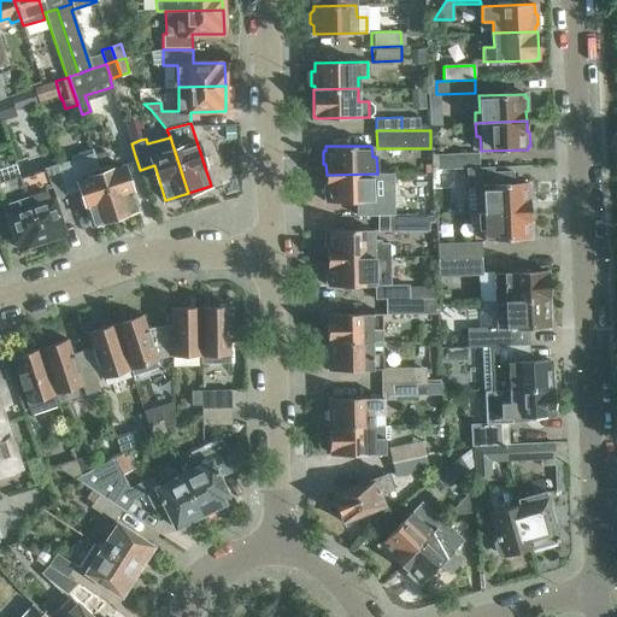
[(115,217),(94,154),(93,148),(69,156),(71,160),(57,165),(66,193),(81,189),(92,224),(115,217)]
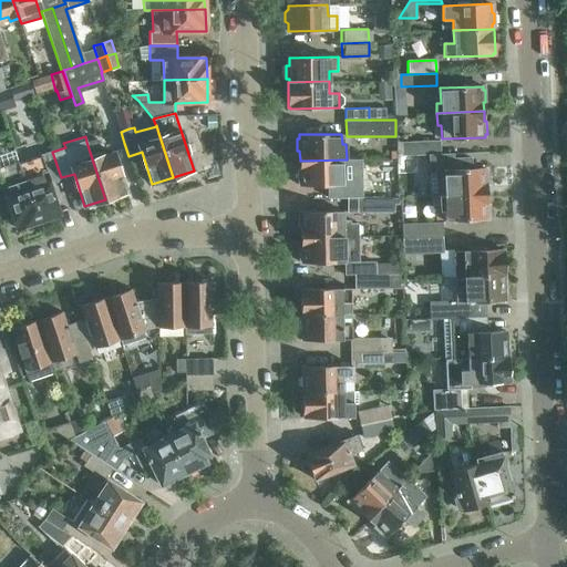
[(86,142),(105,199),(126,192),(113,152),(101,156),(95,138),(86,142)]
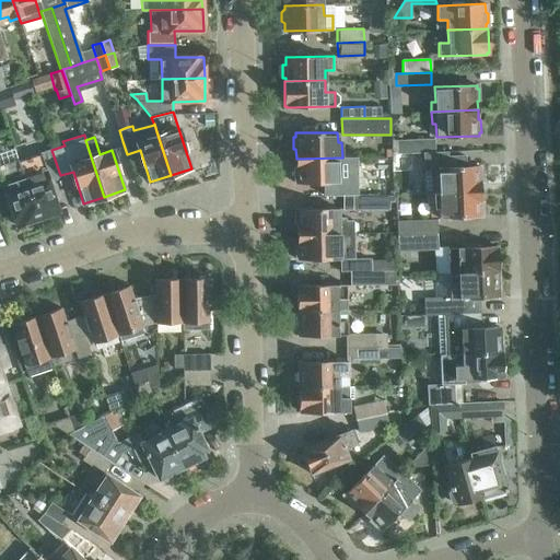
[(410,154),(432,153),(432,139),(397,141),(397,154),(410,154)]
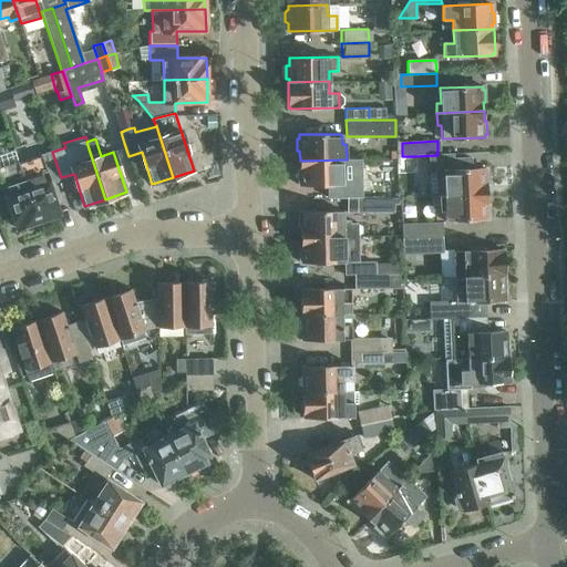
[(343,171),(347,171),(362,169),(361,160),(347,160),(300,161),(300,169),(298,169),(298,183),(300,183),(300,185),(343,185),(343,171)]
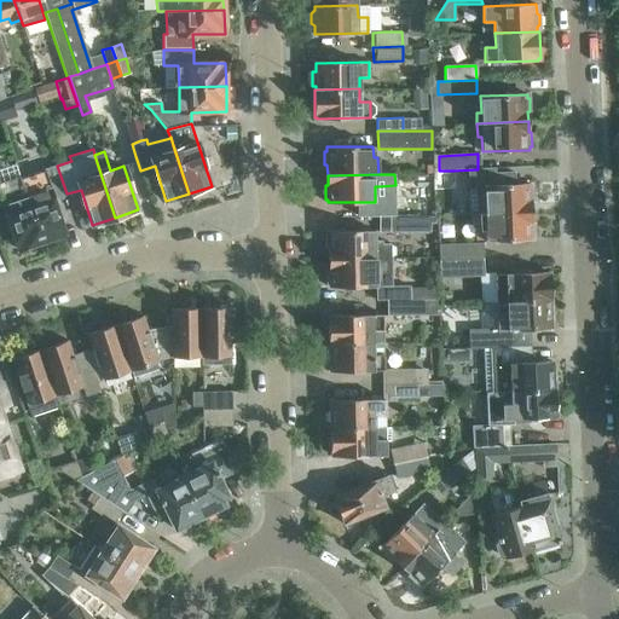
[(480,202),(480,214),(531,212),(531,201),(534,201),(533,187),(530,187),(530,184),(484,185),(485,202),(480,202)]
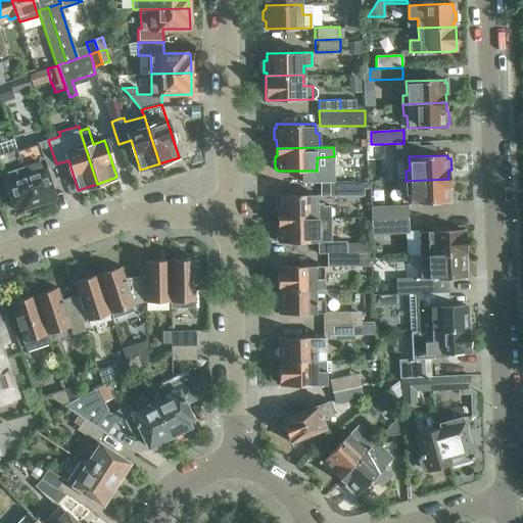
[(22,167),(35,204),(54,198),(42,160),(22,167)]
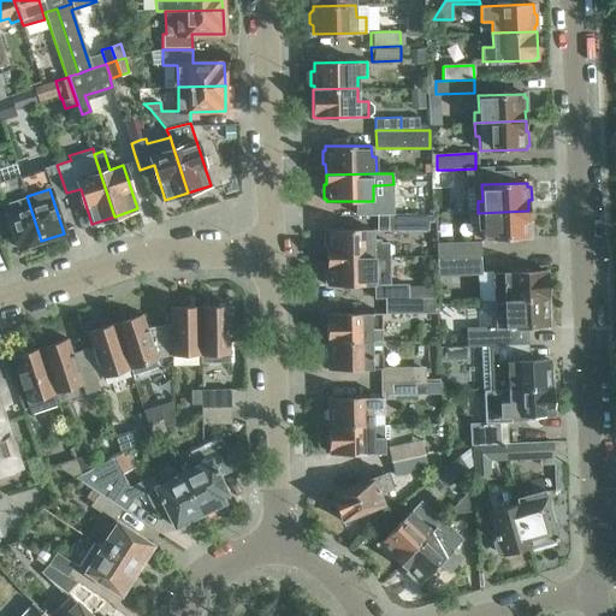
[(41,241),(27,196),(4,205),(18,248),(41,241)]
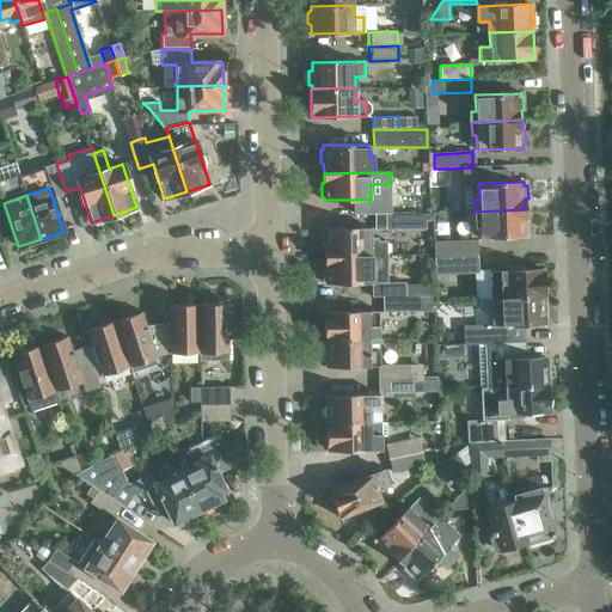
[(525,209),(475,212),(476,222),(479,222),(481,238),(526,237),(526,233),(530,232),(530,219),(526,219),(525,209)]
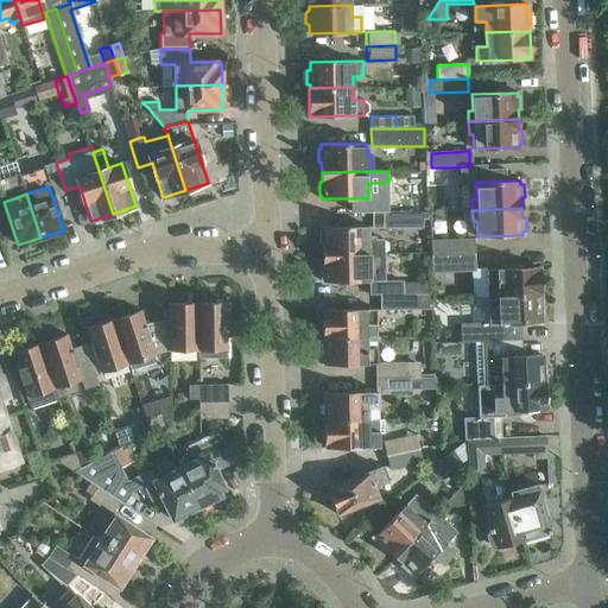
[(428,211),(424,211),(372,211),(373,226),(423,225),(423,219),(428,219),(428,211)]
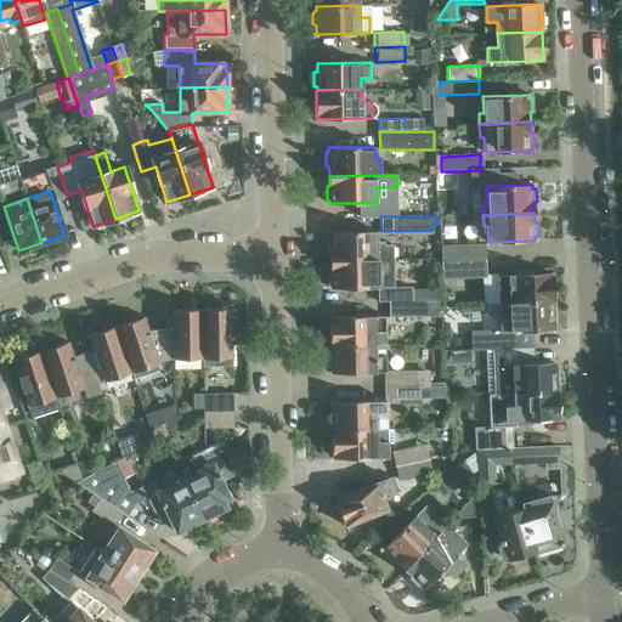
[(331,249),(331,261),(394,259),(393,244),(377,246),(377,232),(329,233),(331,237),(327,237),(327,249),(331,249)]
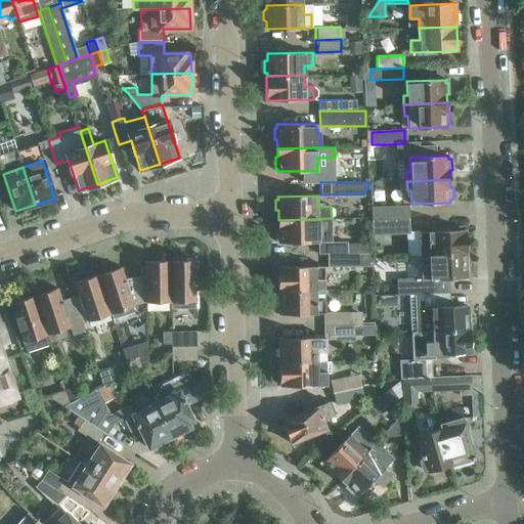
[(378,220),(409,219),(408,206),(370,208),(372,221),(378,221),(378,220)]
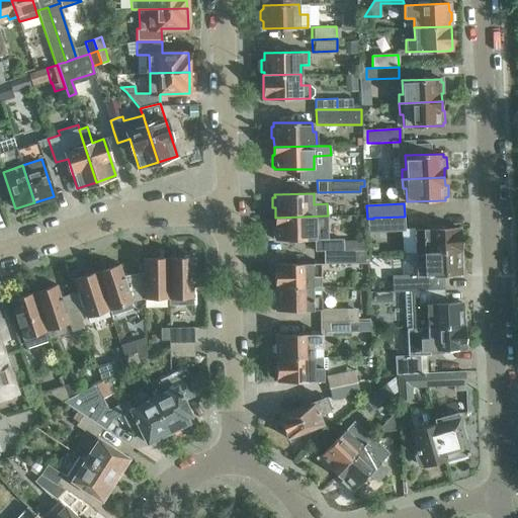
[(315,251),(324,251),(367,250),(367,241),(343,241),(343,239),(328,240),(328,216),(275,218),(275,226),(273,226),(273,237),(275,237),(275,241),(315,240),(315,251)]
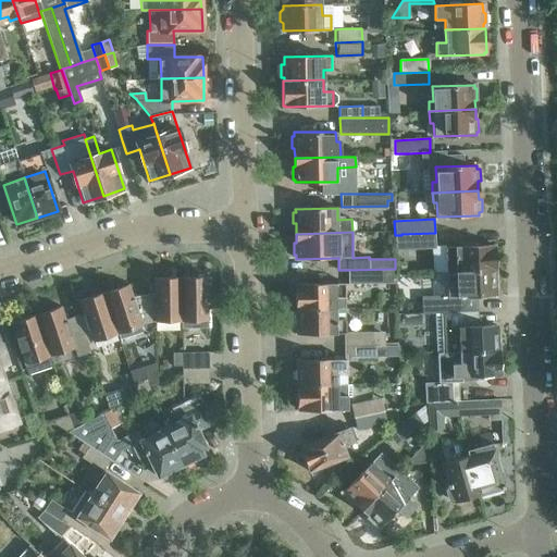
[(401,234),(401,235),(401,247),(435,246),(435,233),(401,234)]
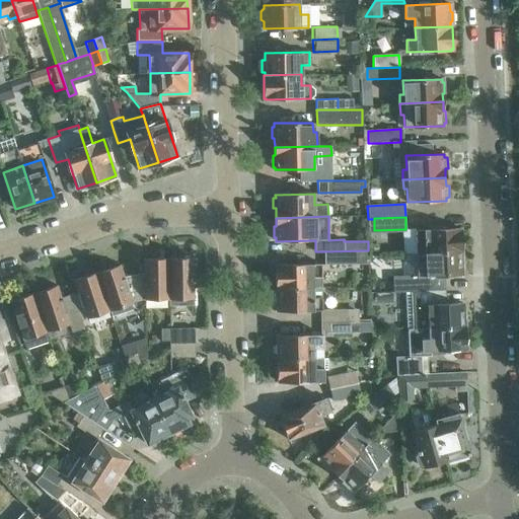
[(417,252),(417,254),(460,252),(462,252),(461,230),(459,228),(402,230),(403,253),(417,252)]
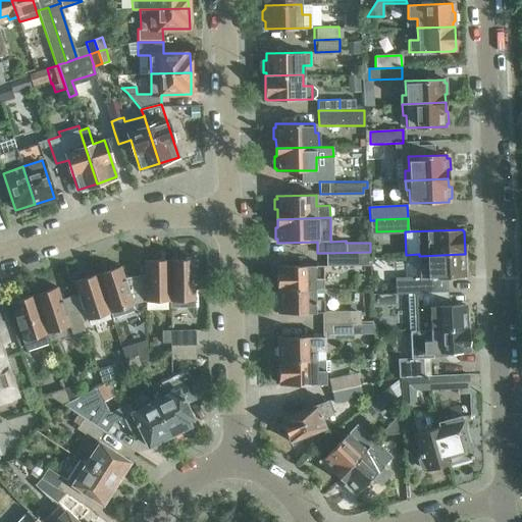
[(380,246),(371,246),(372,252),(372,256),(380,256),(380,246)]
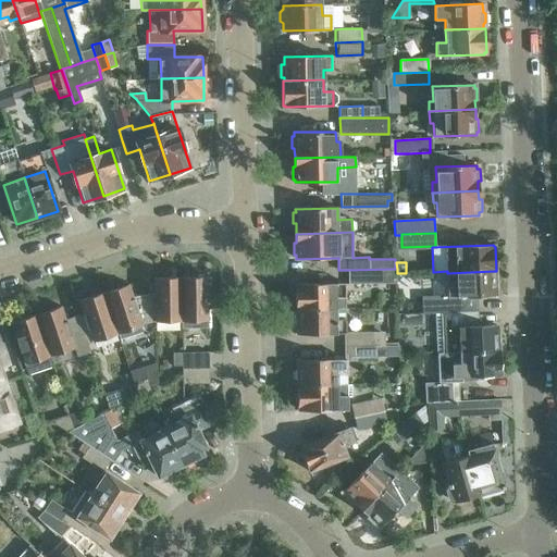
[(348,283),(397,283),(397,273),(397,269),(395,269),(348,270),(348,283)]
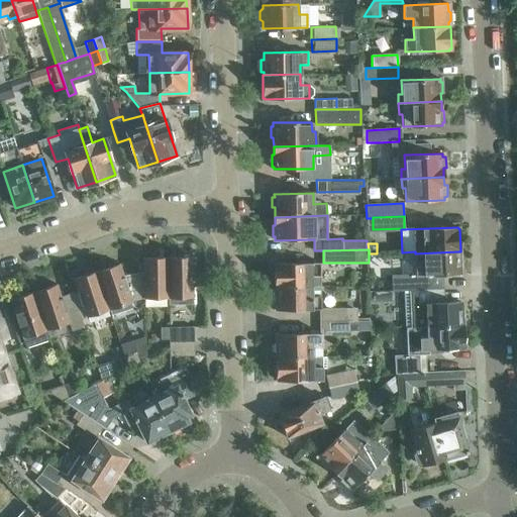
[(458,251),(415,253),(416,276),(394,277),(395,292),(418,291),(430,290),(429,276),(460,274),(459,267),(462,264),(461,256),(458,254),(458,251)]
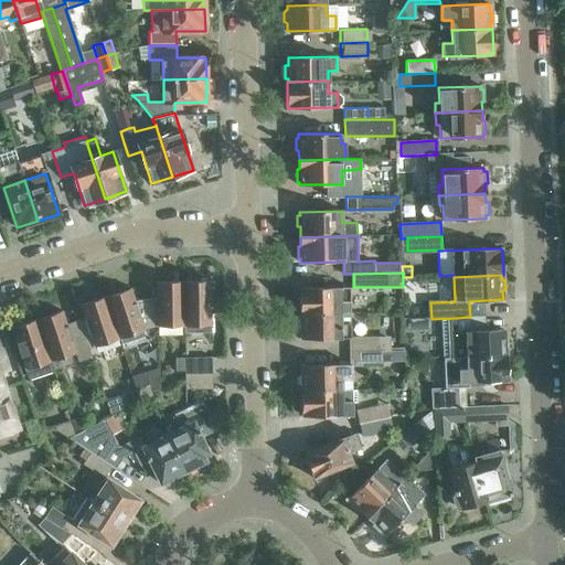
[(210,280),(182,281),(183,326),(211,324),(210,280)]
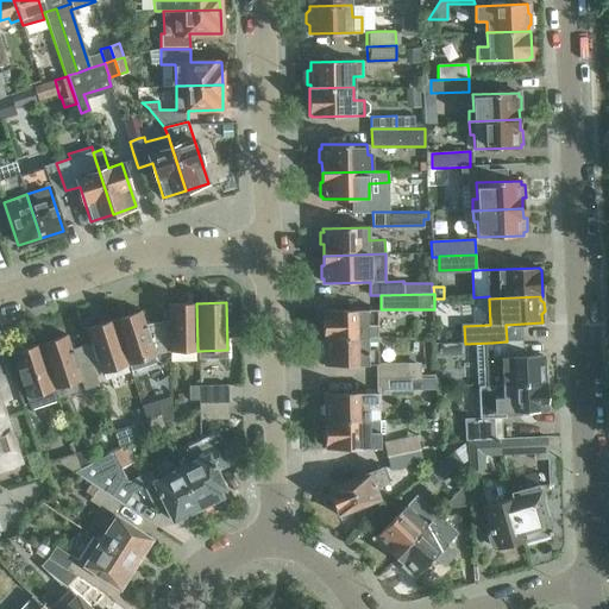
[(168,319),(157,321),(163,352),(169,351),(198,351),(196,303),(168,303),(168,319)]
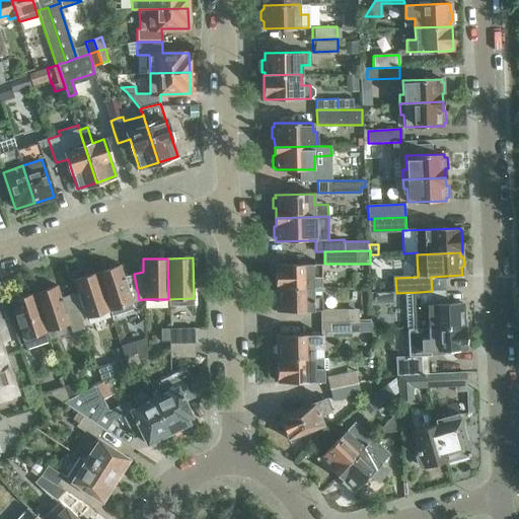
[(276,289),(277,289),(313,288),(313,278),(321,278),(321,264),(277,265),(277,267),(276,267),(276,289)]
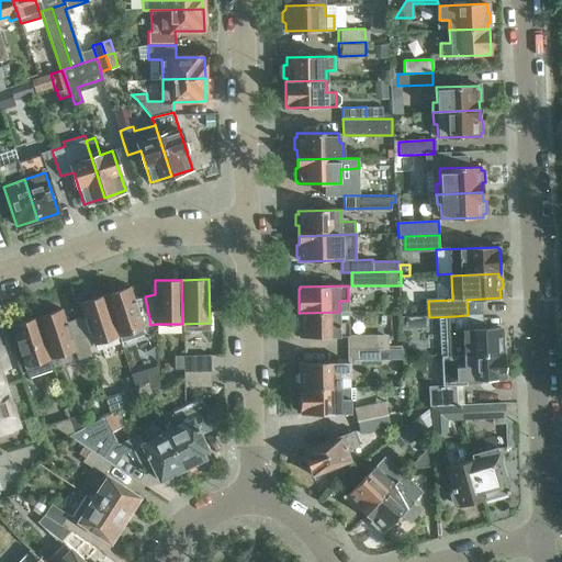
[(130,287),(104,294),(117,336),(144,328),(143,326),(150,325),(145,296),(134,299),(130,287)]
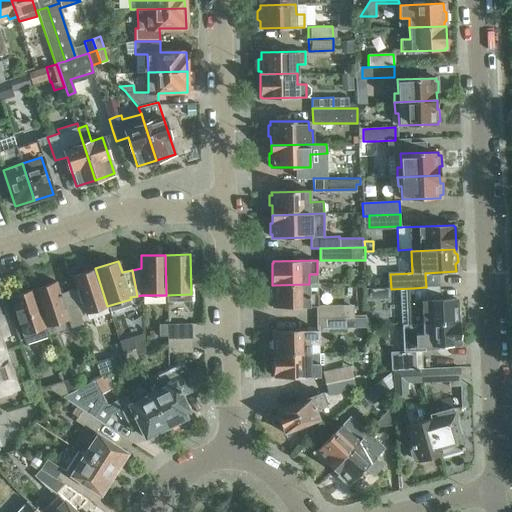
[(107,306),(95,268),(72,276),(84,314),(107,306)]
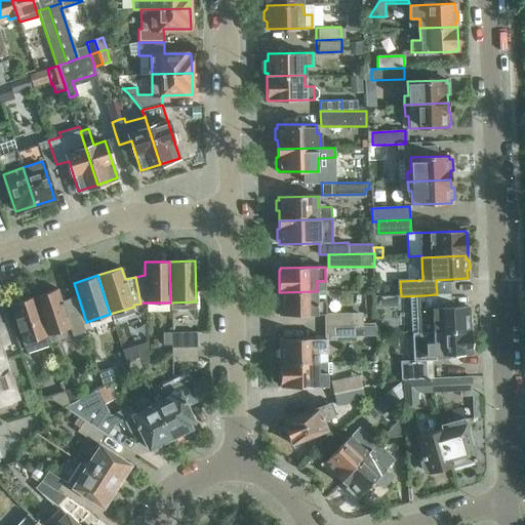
[(34,296),(46,335),(70,327),(72,336),(85,331),(74,296),(62,300),(57,288),(34,296)]
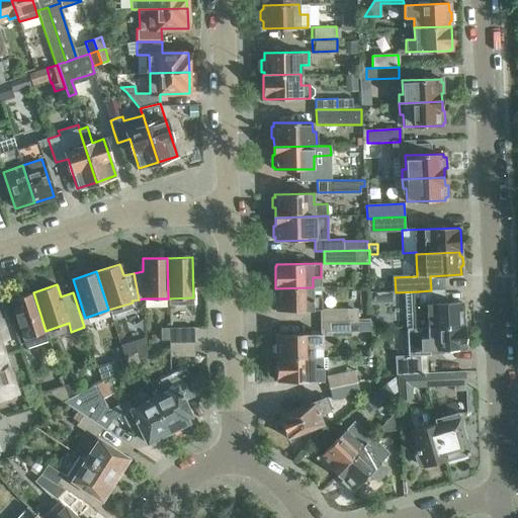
[(313,287),(276,288),(276,291),(274,293),(274,303),(277,304),(277,311),(320,310),(320,323),(346,322),(346,308),(322,308),(322,297),(313,297),(313,287)]
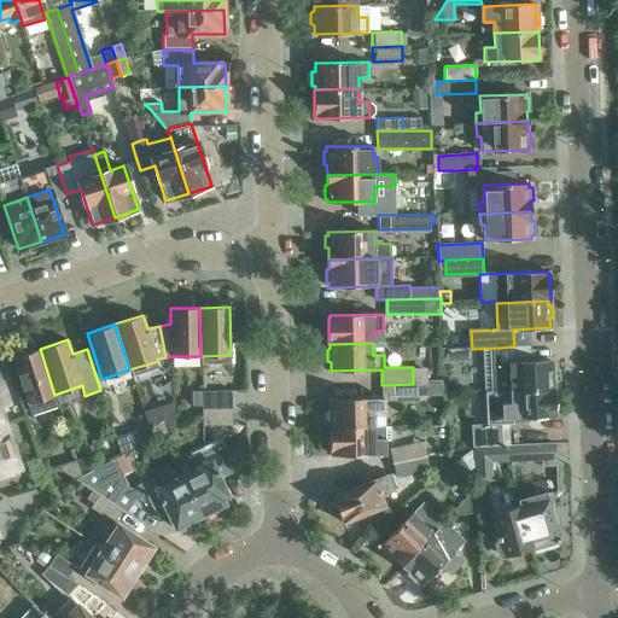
[(487,374),(487,392),(553,389),(553,385),(555,383),(555,373),(552,371),(552,361),(514,363),(514,347),(500,348),(501,374),(487,374)]
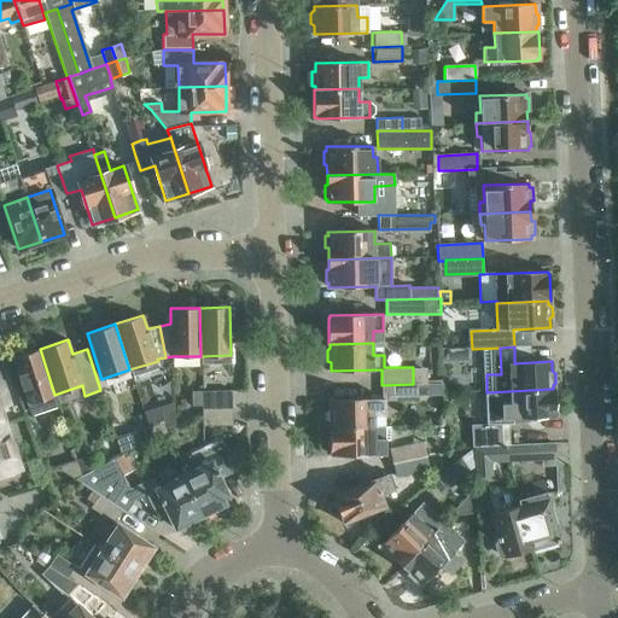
[(58,406),(54,395),(40,349),(11,357),(30,415),(58,406)]
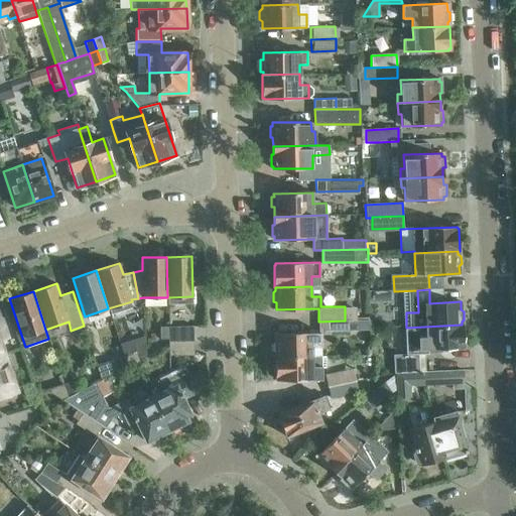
[(0,320),(0,396),(15,392),(3,355),(22,349),(16,334),(5,337),(0,320)]
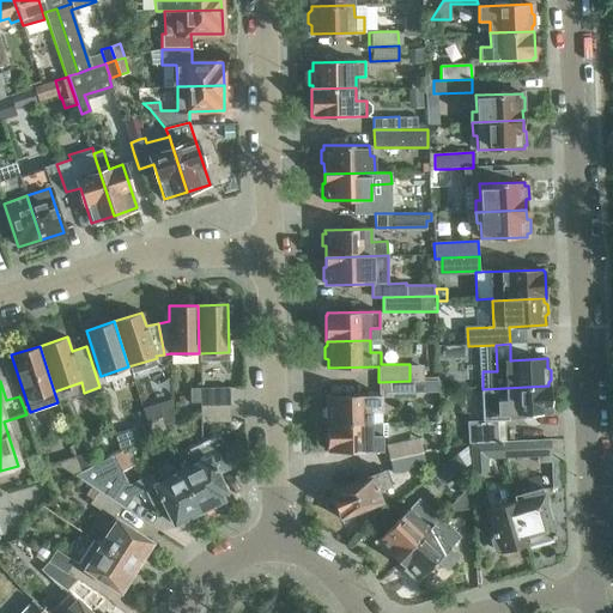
[(329,420),(329,424),(372,423),(372,412),(381,412),(381,396),(392,396),(392,393),(410,393),(410,381),(378,382),(378,396),(328,396),(328,406),(326,408),(326,418),(329,420)]
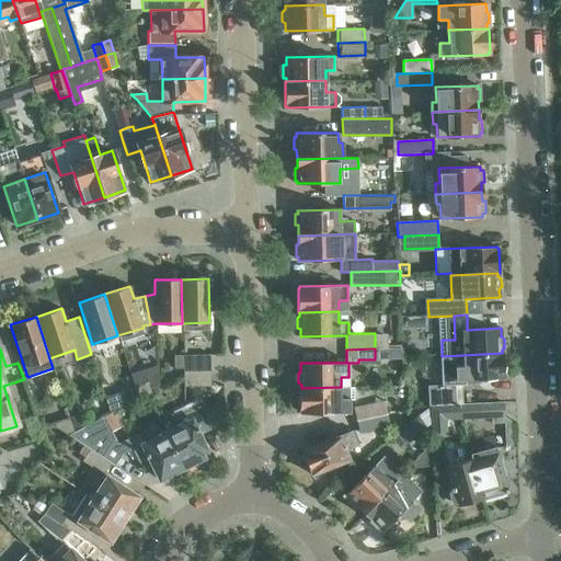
[(431,407),(455,405),(455,386),(466,386),(465,380),(503,379),(503,377),(505,377),(504,353),(502,353),(442,356),(441,356),(442,386),(427,387),(428,407),(431,407)]
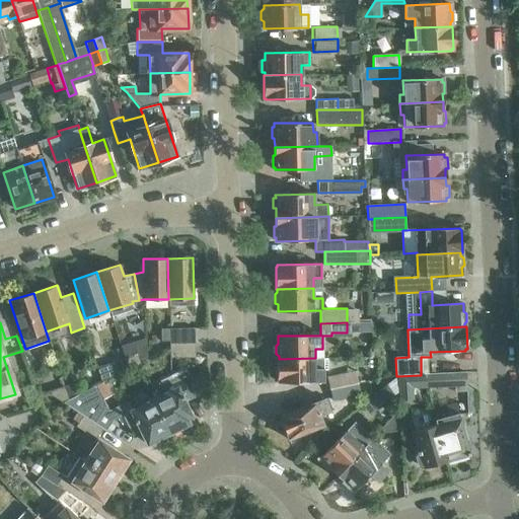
[(169,327),(160,328),(160,341),(169,341),(169,327)]
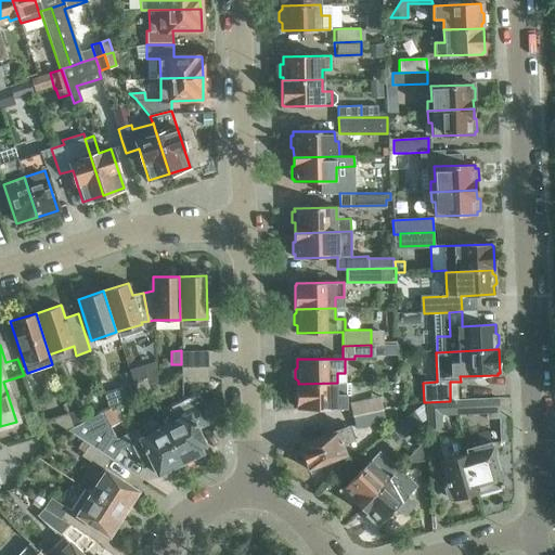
[(208,363),(207,350),(181,350),(181,364),(208,363)]
